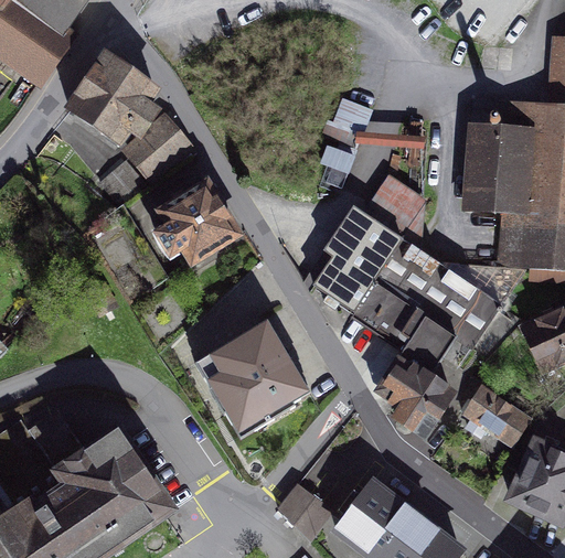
[(0,0),(0,54),(1,55),(41,83),(80,28),(70,21),(83,0),(0,0)]
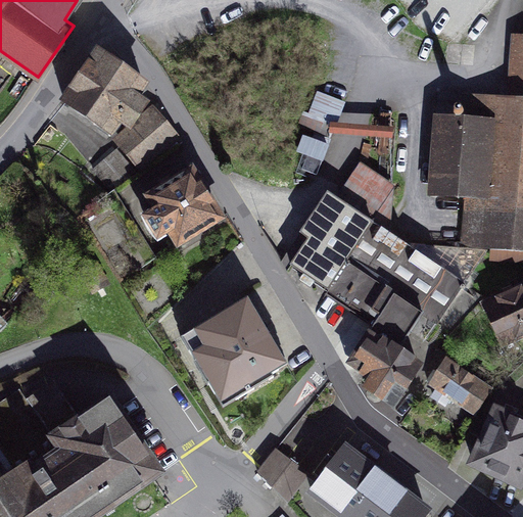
[(522,33),(515,33),(512,77),(522,78),(522,33)]
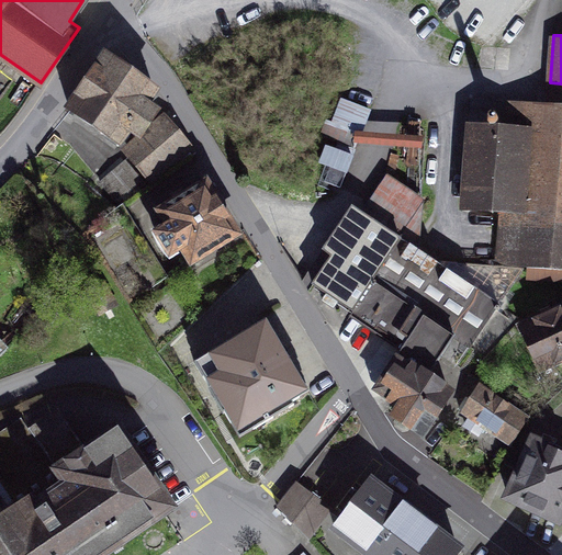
[(89,78),(148,120),(157,108),(146,100),(156,86),(107,52),(89,78)]
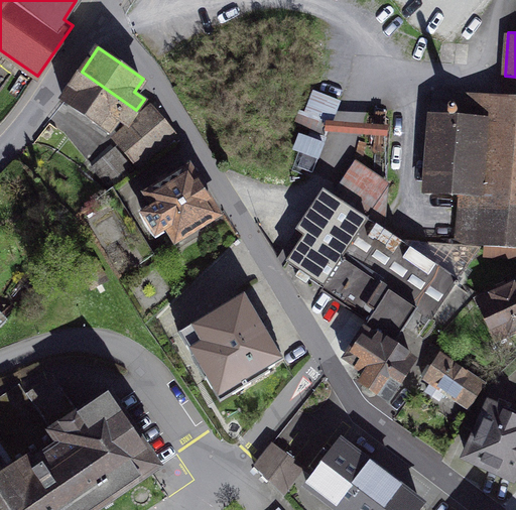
[(136,110),(82,72),(65,96),(110,127),(119,114),(129,121),(136,110)]
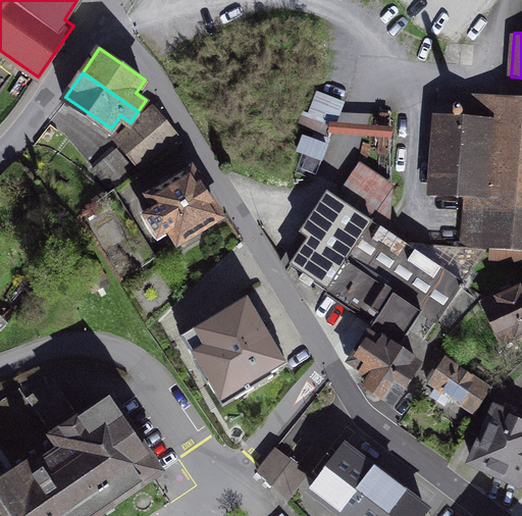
[(297,120),(330,134),(345,96),(316,85),(306,110),(302,108),(297,120)]
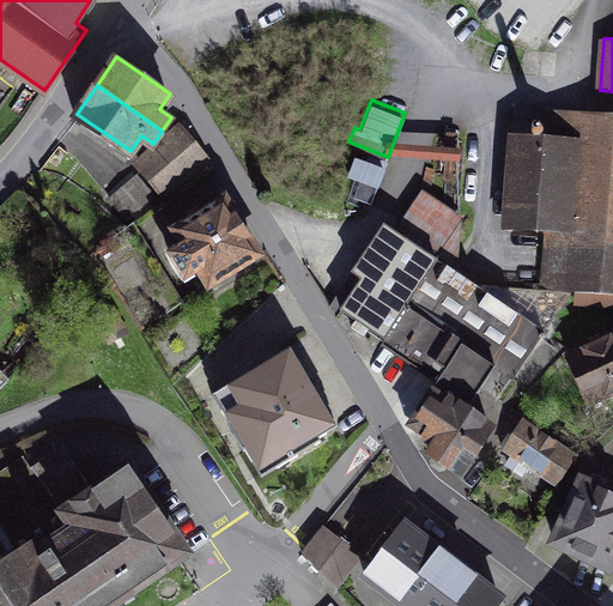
[(550,226),(545,283),(612,289),(612,114),(516,105),(507,223),(550,226)]
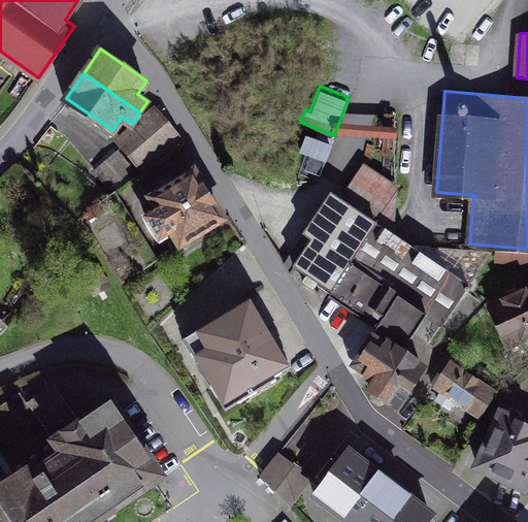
[(141,161),(174,132),(155,109),(122,139),(141,161)]
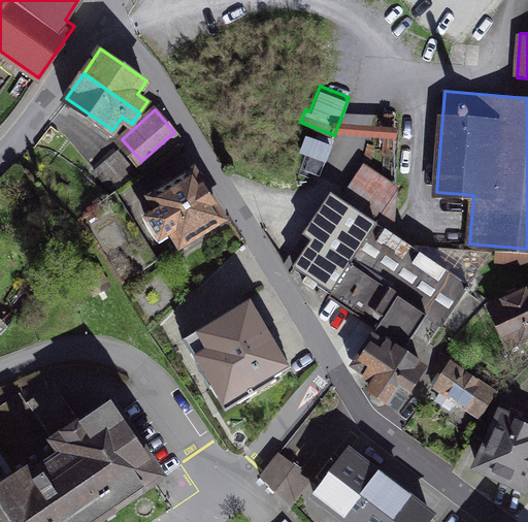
[(308,127),(300,153),(325,161),(334,135),(308,127)]
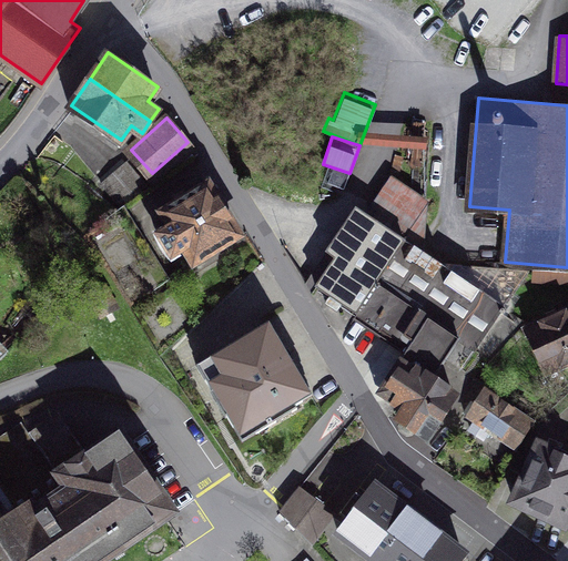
[(127,157),(102,179),(122,202),(146,181),(127,157)]
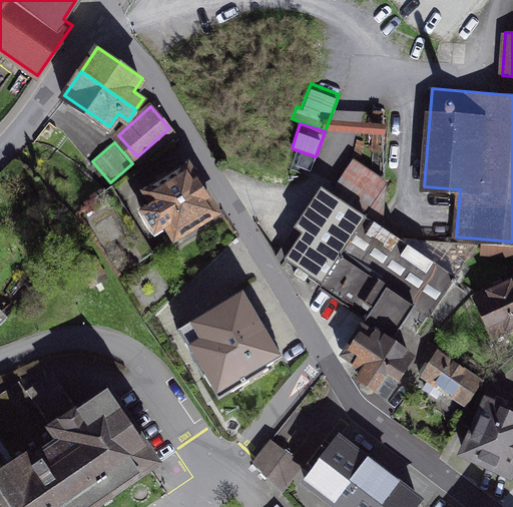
[(285,256),(369,312),(398,330),(404,321),(418,328),(428,312),(442,322),(473,287),(381,226),(383,178),(351,156),(329,190),(322,184),(297,223),(305,229),(285,256)]
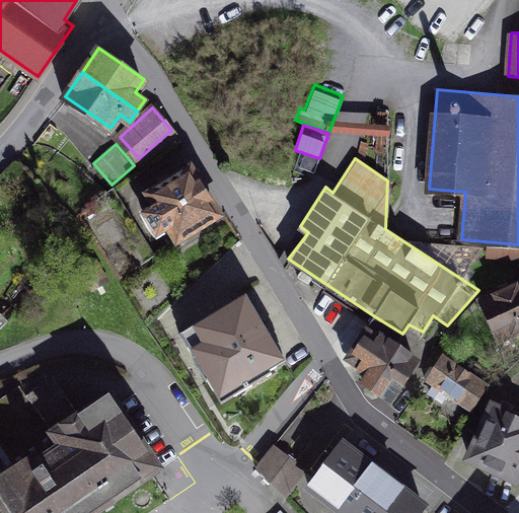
[(218,212),(191,165),(148,191),(156,203),(144,211),(157,233),(170,226),(176,237),(218,212)]
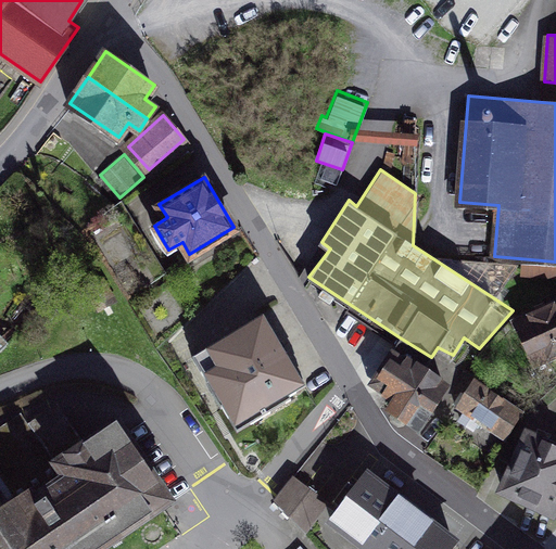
[(114,297),(104,277),(88,285),(98,305),(114,297)]
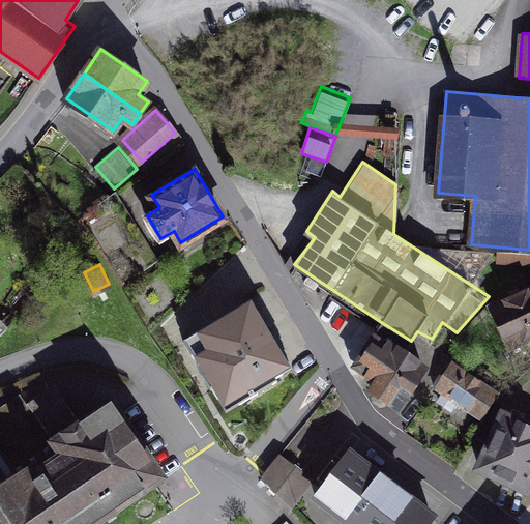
[(529,287),(493,304),(510,343),(529,333),(529,287)]
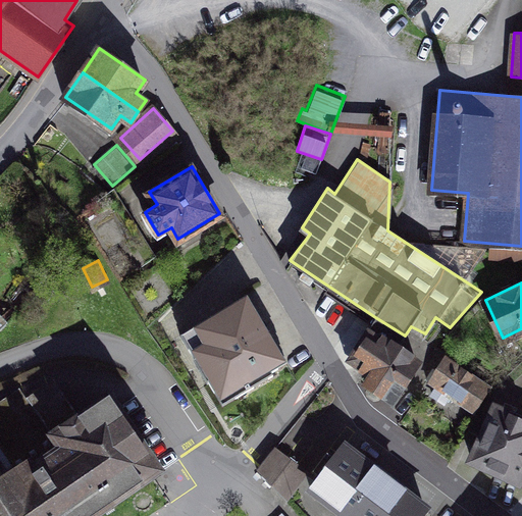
[(248,294),(181,333),(223,403),(273,372),(271,369),(288,360),(248,294)]
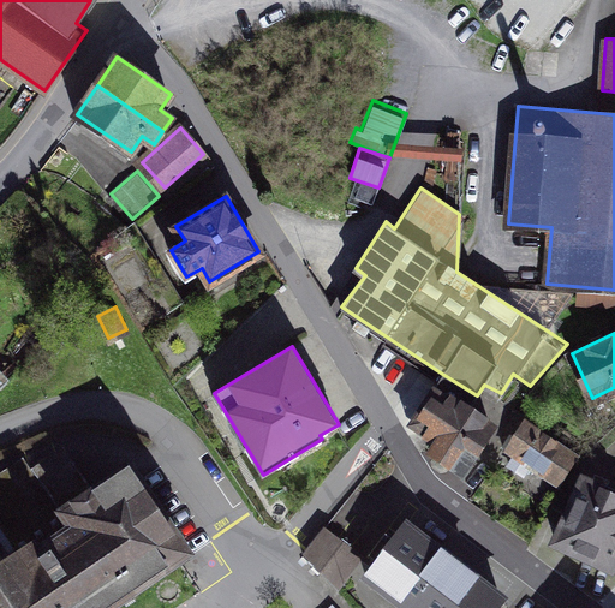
[(477,395),(442,374),(411,422),(437,441),(433,451),(461,471),(493,424),(469,407),(477,395)]
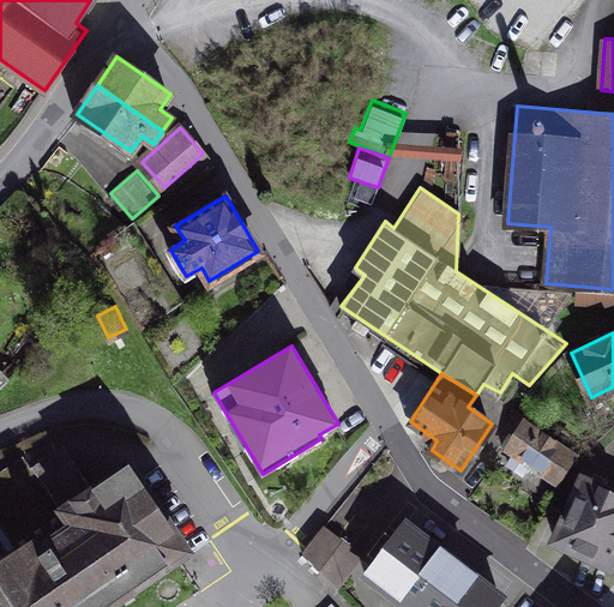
[(558,478),(575,452),(524,419),(507,445),(516,450),(510,460),(522,468),(529,458),(558,478)]
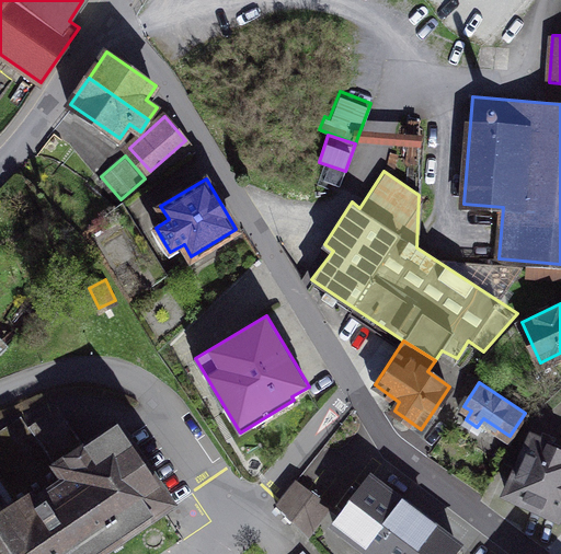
[(0,493),(12,511),(32,497),(35,503),(69,480),(59,465),(89,447),(57,404),(29,423),(21,412),(0,426),(0,493)]
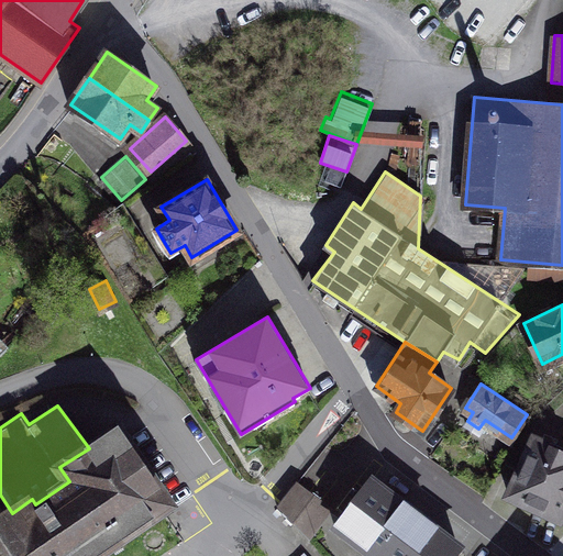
[(0,555),(94,555),(121,537),(123,536),(172,504),(120,427),(89,448),(59,467),(69,481),(35,504),(32,499),(12,513),(0,495),(0,555)]
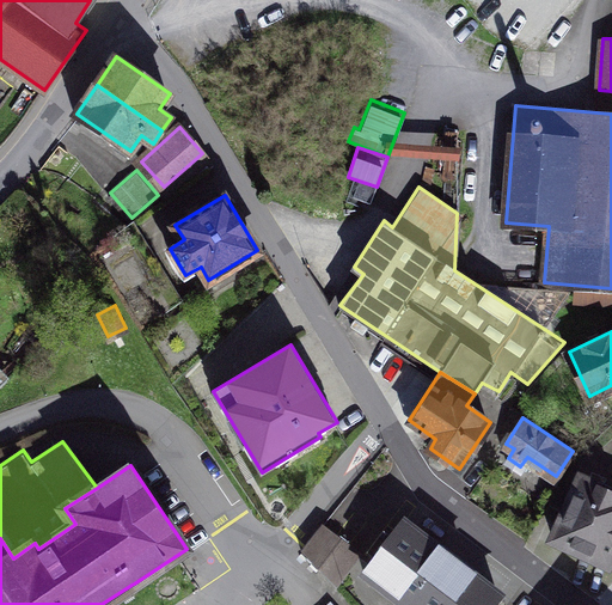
[(607,561),(611,550),(611,489),(582,476),(555,536),(607,561)]
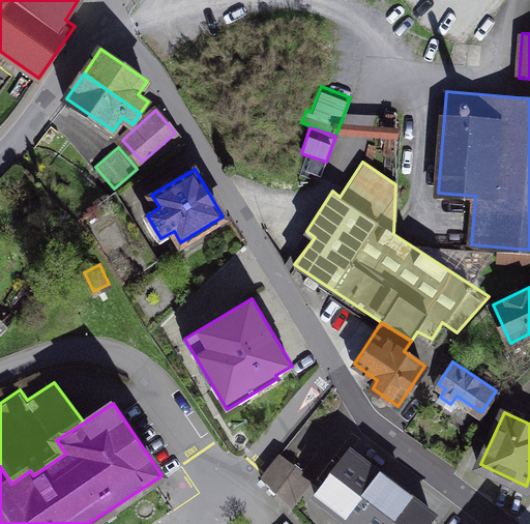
[(351,450),(317,495),(354,523),(423,523),(433,513),(351,450)]
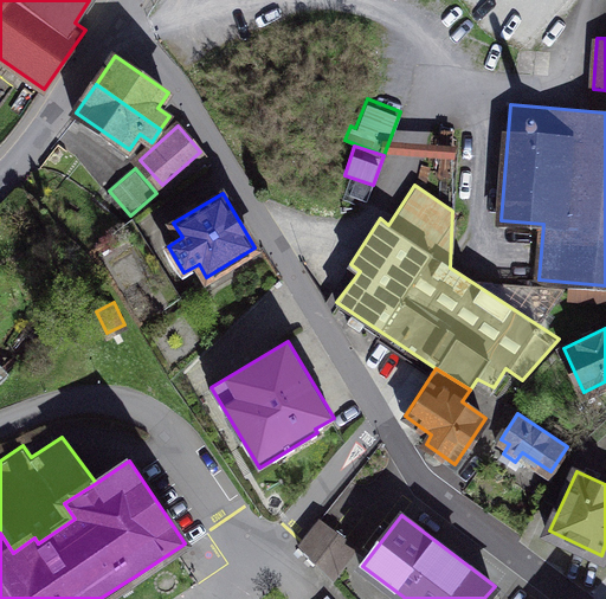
[(356,546),(317,517),(298,541),(333,578),(356,546)]
